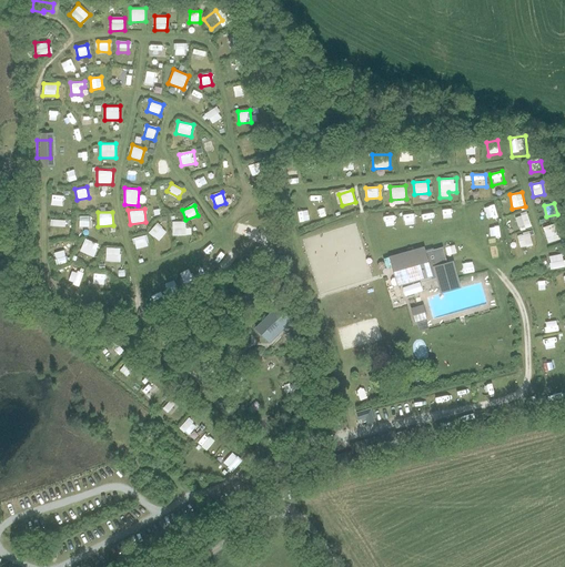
[(516,215),(518,230),(531,228),(528,213),(516,215)]
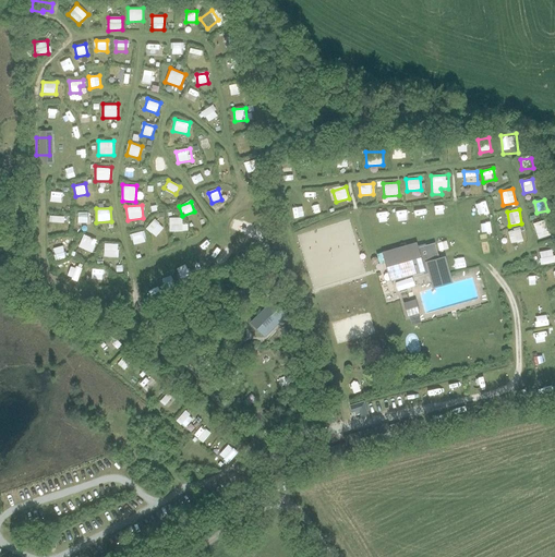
[(169,217),(169,231),(182,231),(182,217),(169,217)]
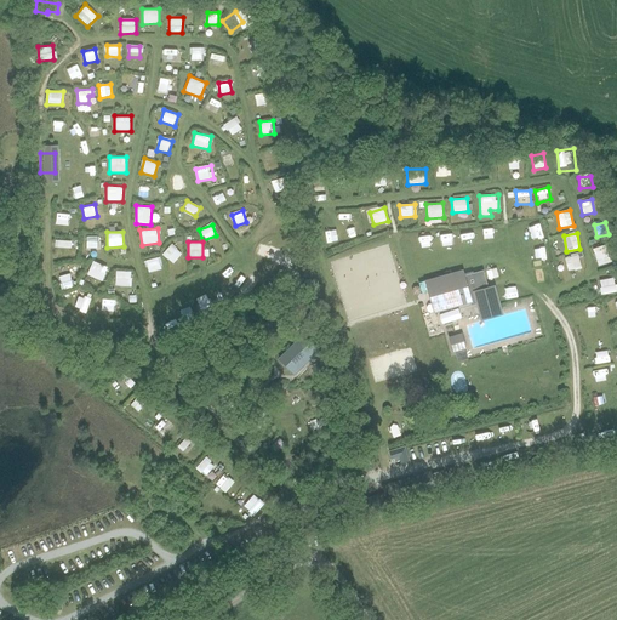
[(173,265),(182,254),(171,244),(161,254),(173,265)]
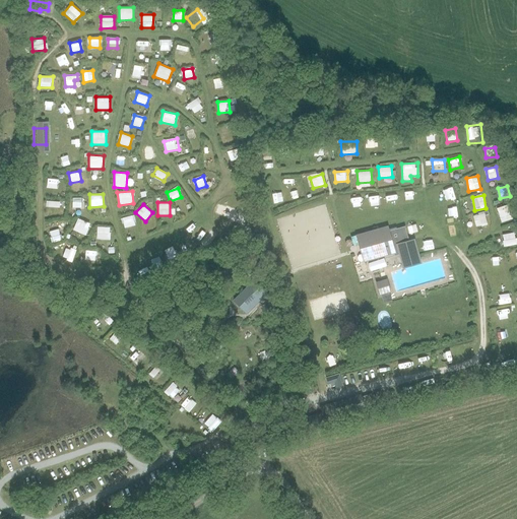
[(496,208),(500,218),(511,214),(507,204),(496,208)]
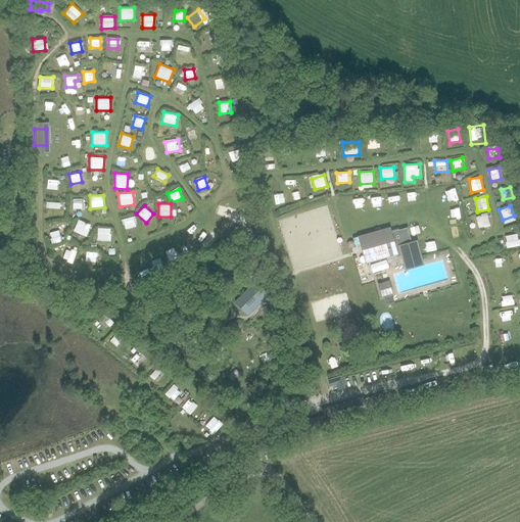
[(476,216),(478,228),(490,227),(488,214),(476,216)]
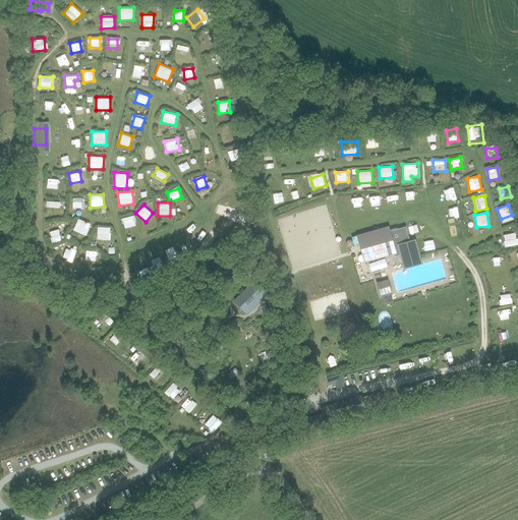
[(133,217),(122,218),(124,228),(135,227),(133,217)]
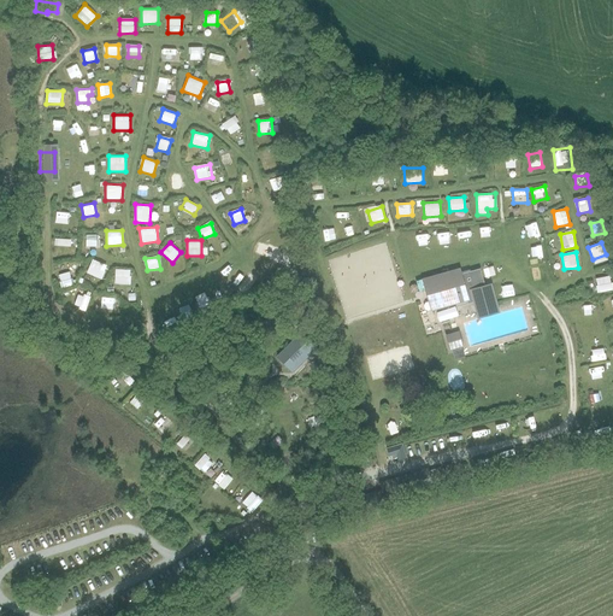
[(92,259),(87,274),(101,280),(107,265),(92,259)]
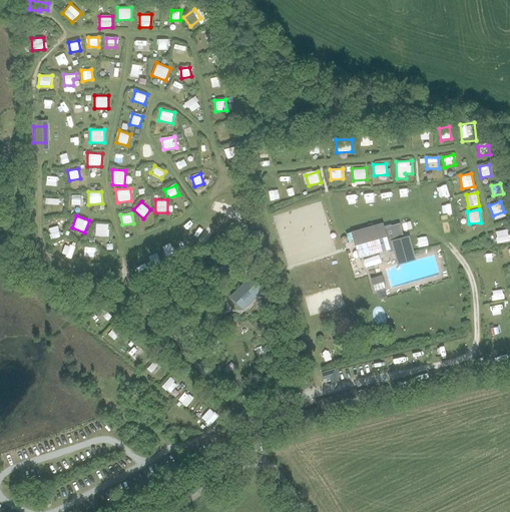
[(380,223),(349,232),(356,260),(386,251),(387,253),(391,251),(395,267),(413,261),(406,236),(400,238),(397,224),(382,228),(380,223)]
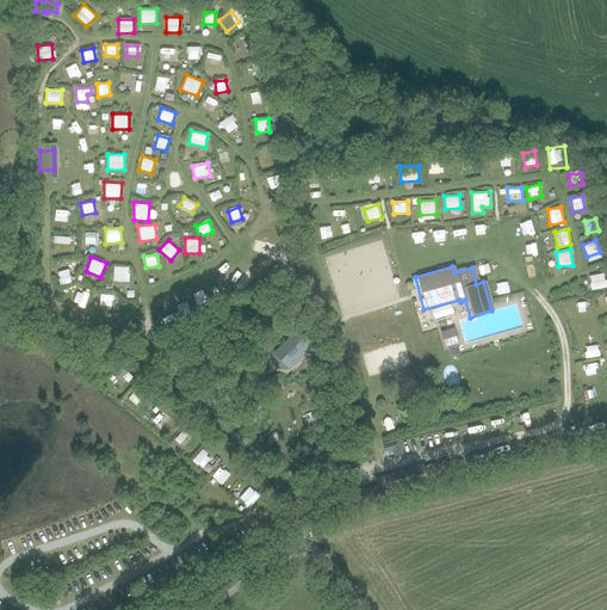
[(117,279),(128,279),(128,267),(117,267),(117,279)]
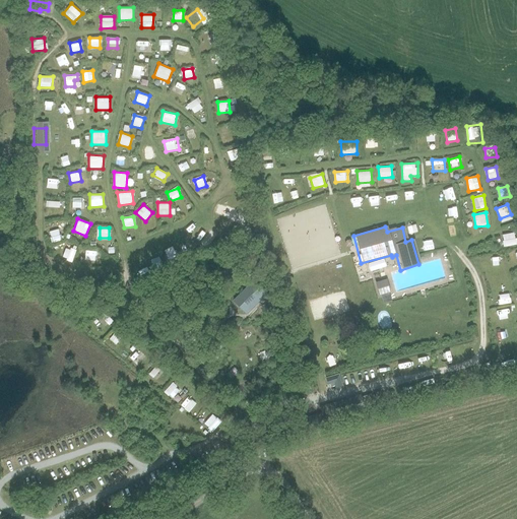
[(503,234),(503,246),(516,246),(515,234),(503,234)]
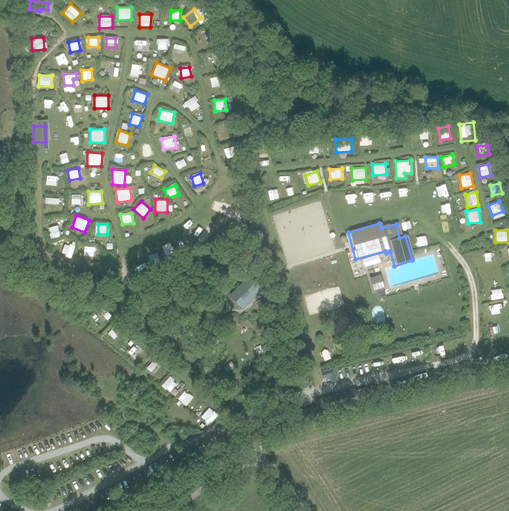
[(63,238),(59,250),(71,253),(74,241),(63,238)]
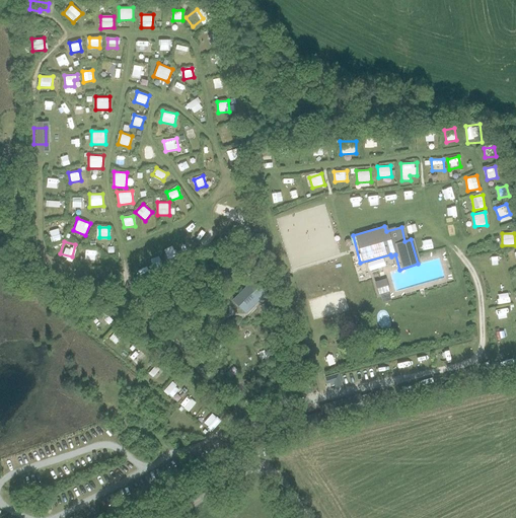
[(165,250),(170,262),(178,259),(173,247),(165,250)]
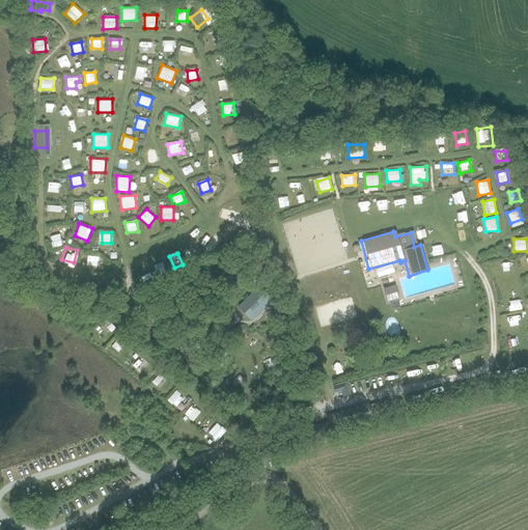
[(392,287),(381,290),(384,302),(386,301),(394,299),(396,298),(392,287)]
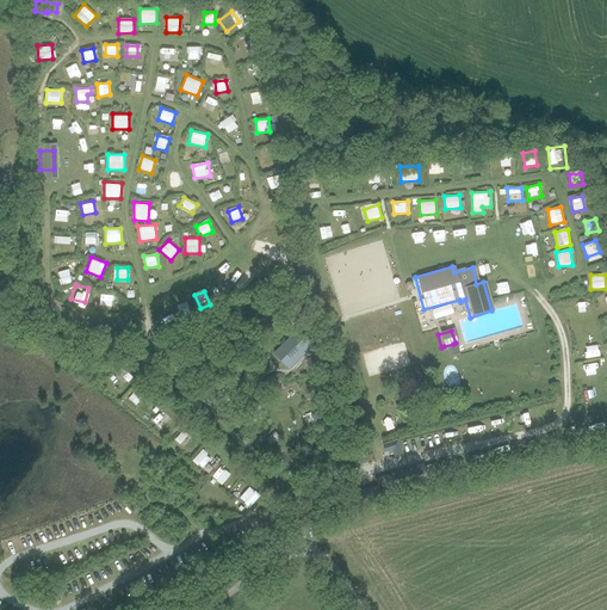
[(286,367),(303,350),(292,338),(276,355),(286,367)]
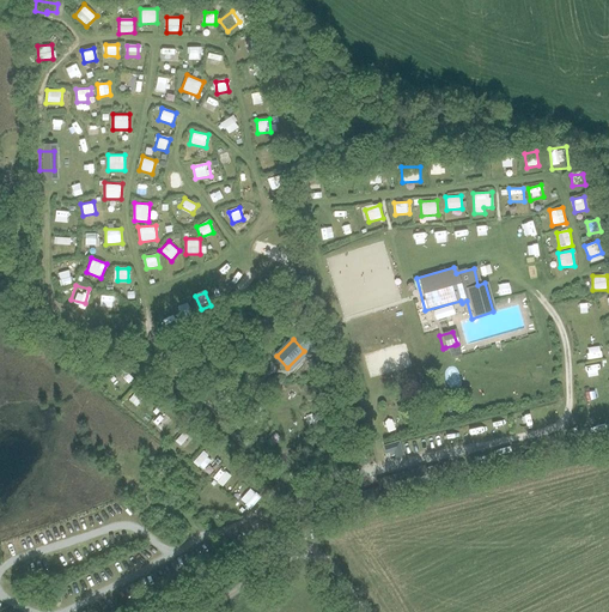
[(449,359),(458,357),(455,345),(445,347),(449,359)]
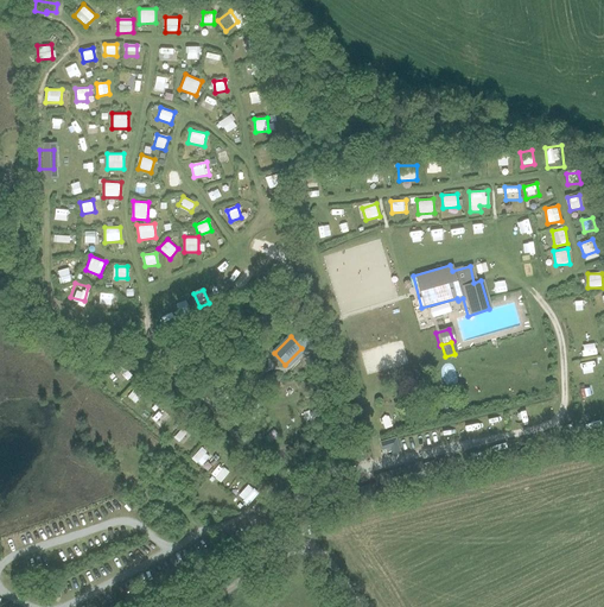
[(133,410),(144,398),(133,390),(122,402),(133,410)]
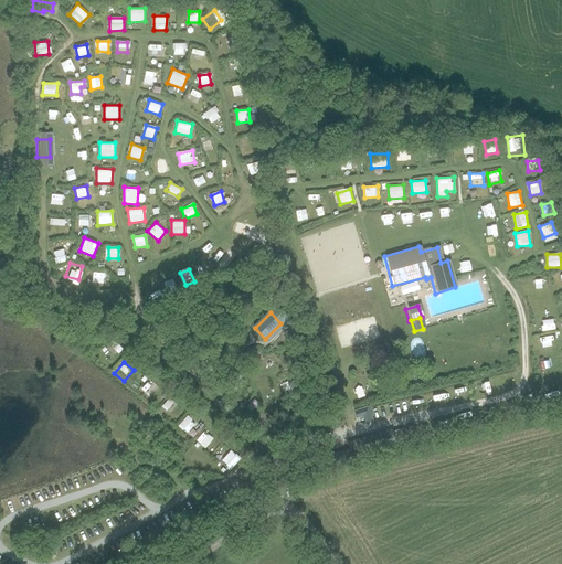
[(150,401),(160,390),(151,382),(141,393),(150,401)]
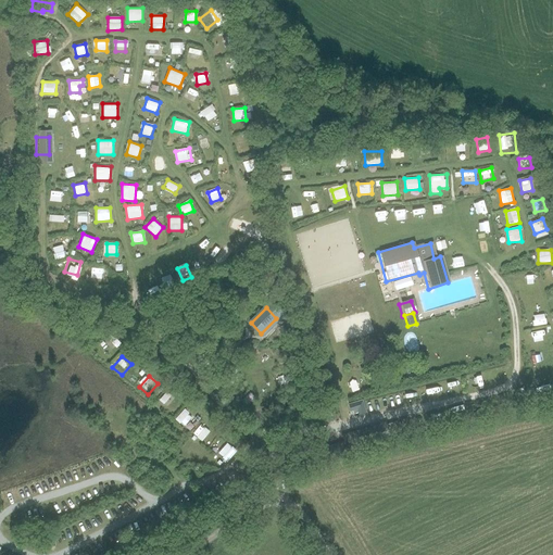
[(165,391),(160,401),(165,405),(172,395),(165,391)]
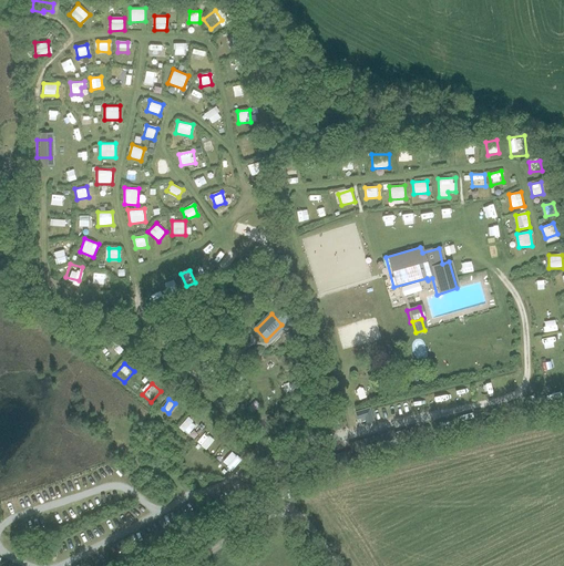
[(358,424),(362,422),(362,425),(371,422),(367,410),(352,413),(355,421),(357,420),(358,424)]
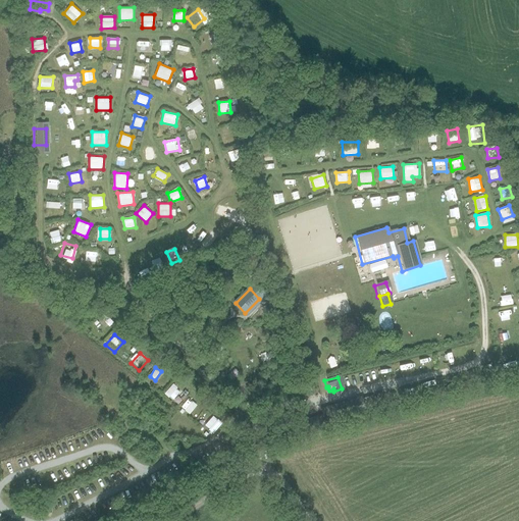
[(172,385),(165,393),(172,401),(179,393),(172,385)]
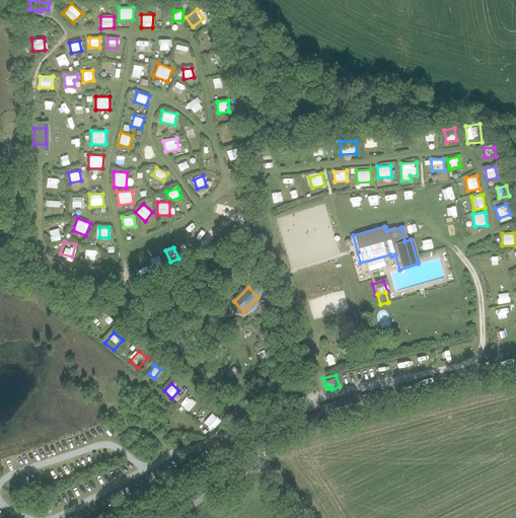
[(358,394),(316,408),(320,422),(362,410),(358,394)]
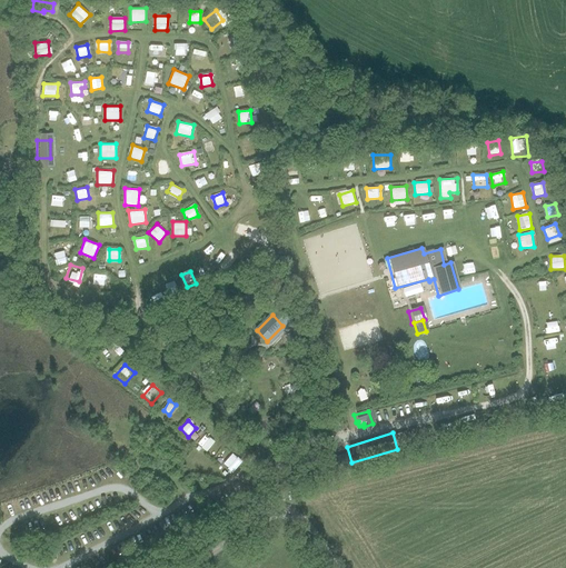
[(207,452),(216,442),(206,434),(197,444),(207,452)]
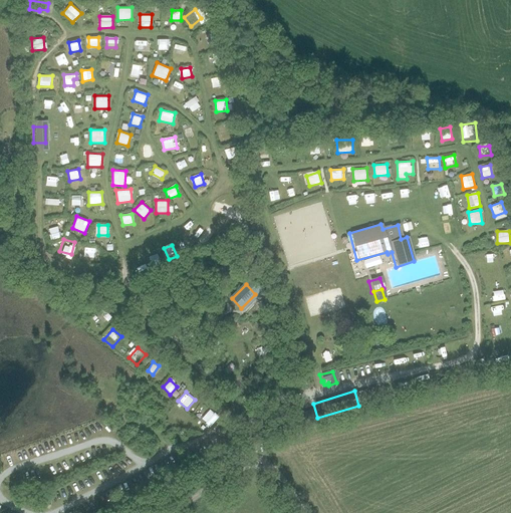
[(210,427),(218,418),(209,410),(201,419),(210,427)]
